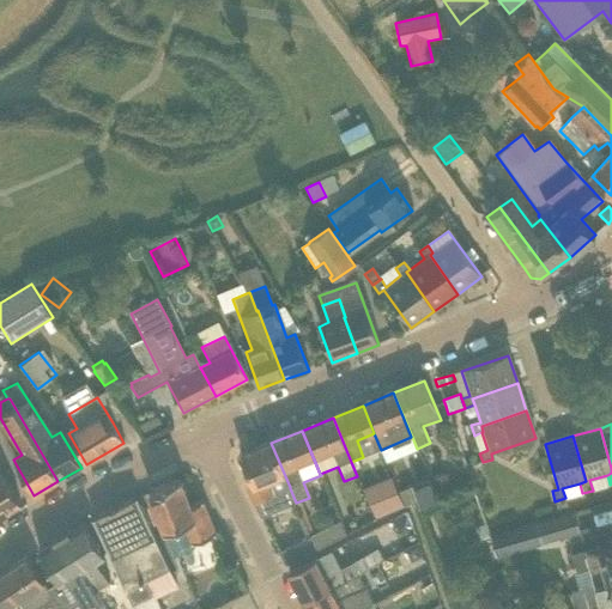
[(256,503),(290,488),(290,487),(271,443),(240,456),(253,487),(247,489),(254,504),(256,503)]
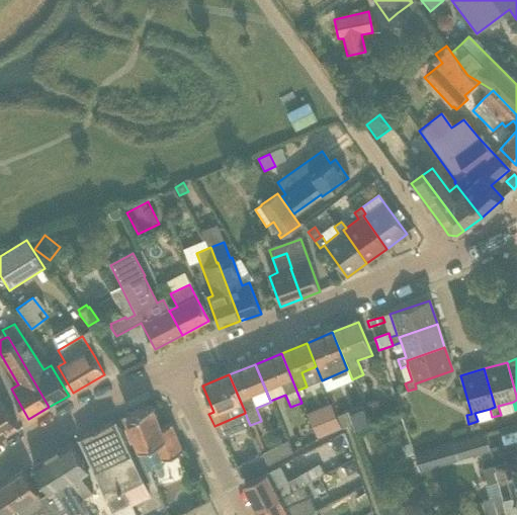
[(381,411),(378,402),(366,407),(370,416),(381,411)]
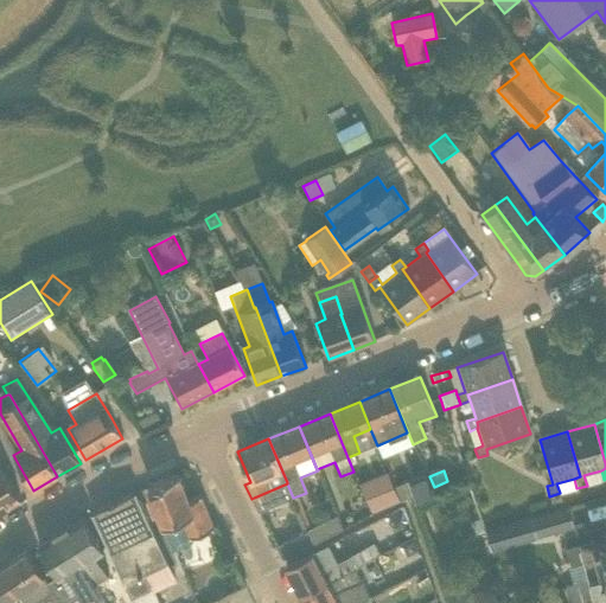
[(0,512),(19,500),(0,472),(0,512)]
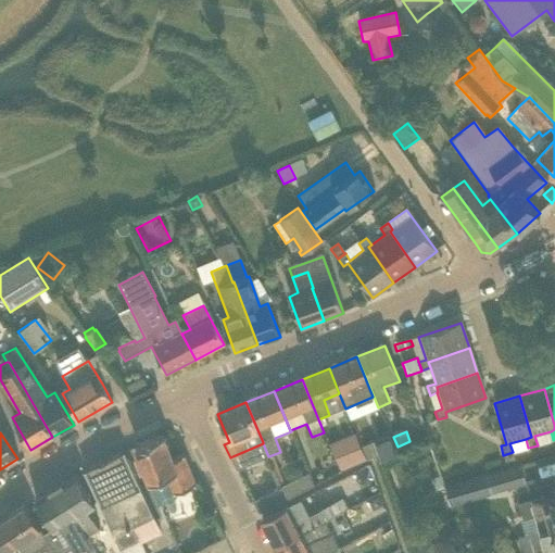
[(194,486),(194,485),(183,456),(173,461),(163,437),(136,448),(159,506),(176,499),(175,494),(194,486)]
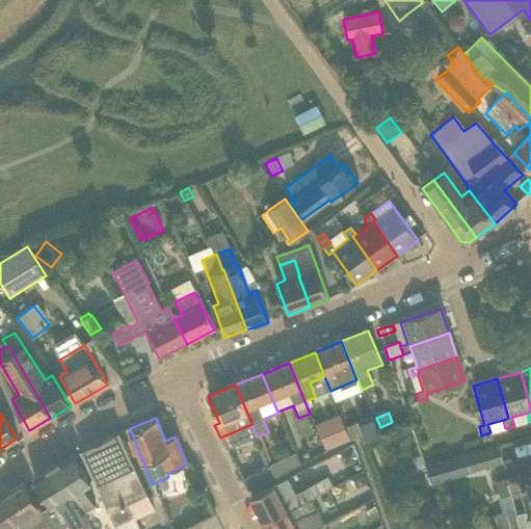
[(357,426),(347,430),(351,440),(356,438),(359,443),(364,441),(357,426)]
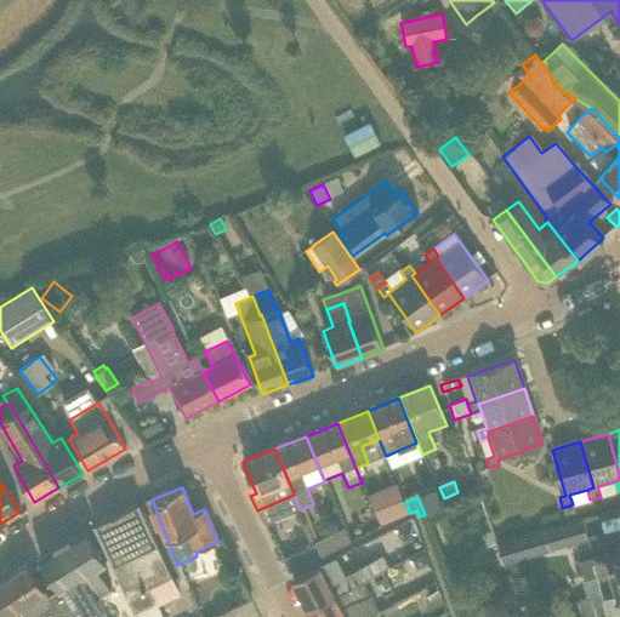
[(134,612),(153,604),(146,589),(171,577),(137,504),(94,525),(134,612)]
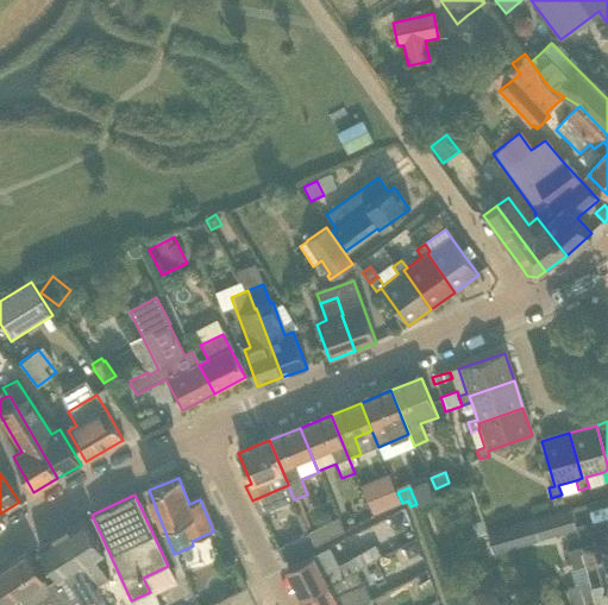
[(387,510),(381,496),(367,502),(374,516),(387,510)]
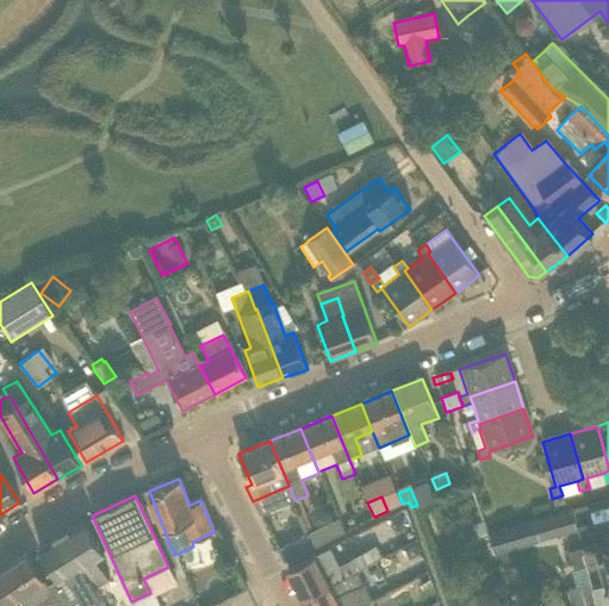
[(565,505),(563,497),(552,499),(554,508),(565,505)]
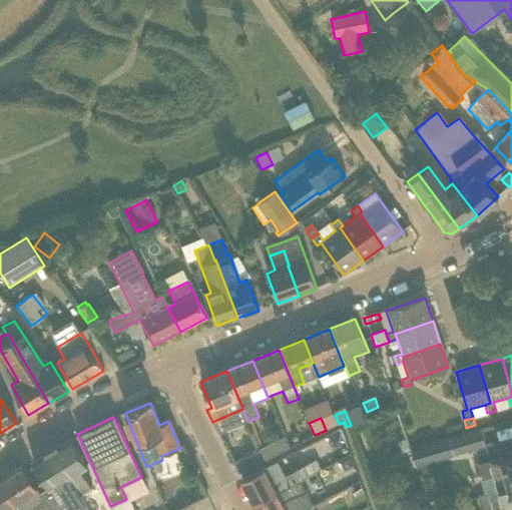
[(449,438),(449,439),(454,456),(486,447),(481,429),(449,438)]
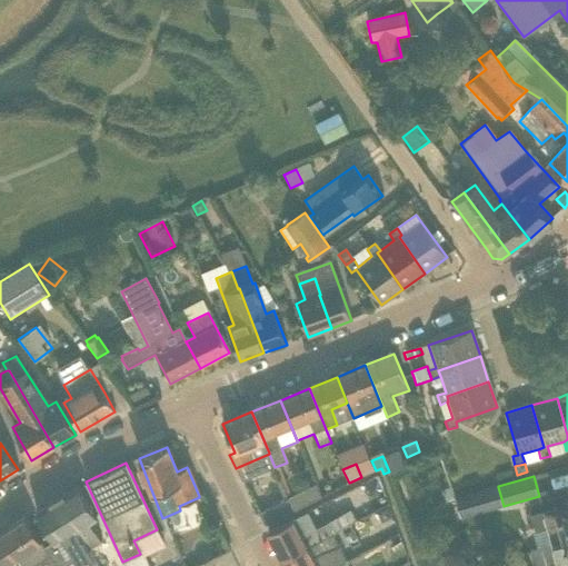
[(289,499),(294,512),(320,498),(316,485),(289,499)]
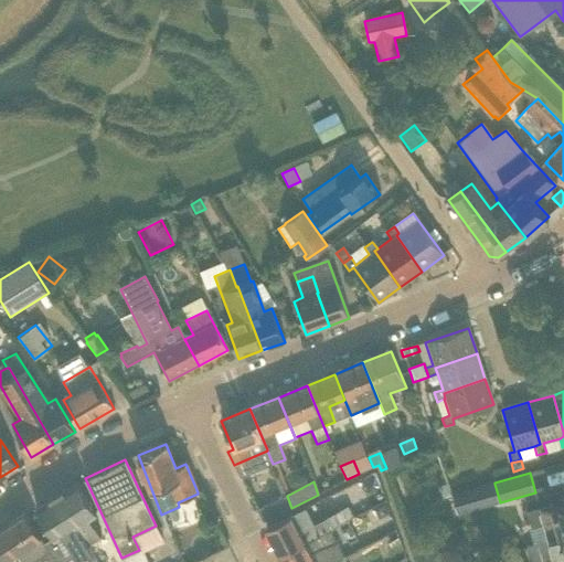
[(87,547),(100,540),(99,539),(100,538),(88,518),(96,512),(77,483),(56,496),(87,547)]
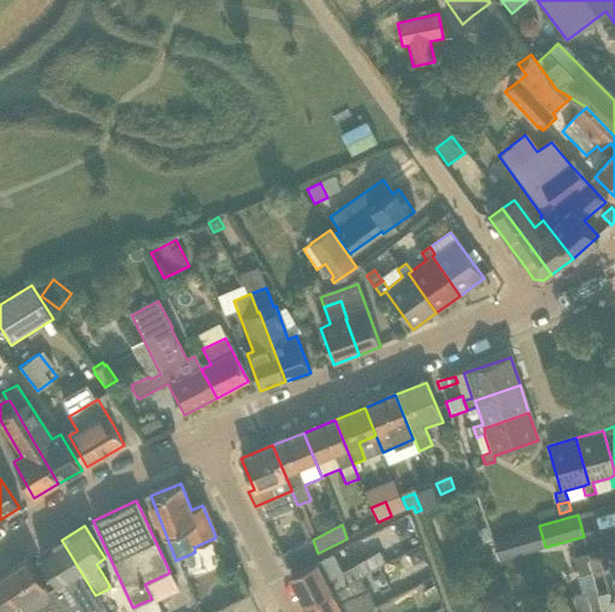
[(500,559),(545,547),(539,526),(494,538),(500,559)]
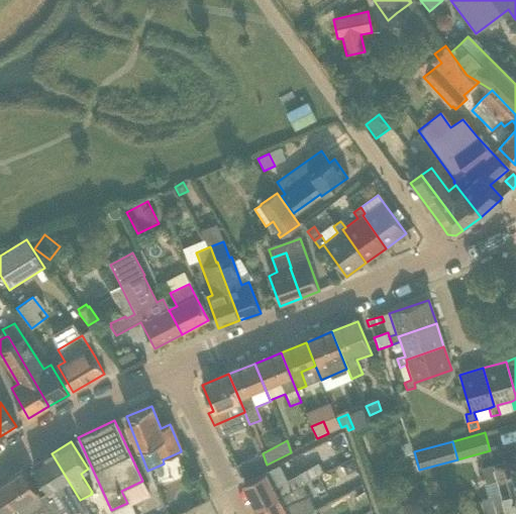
[(52,453),(32,465),(49,493),(56,489),(72,513),(76,513),(85,508),(80,500),(52,453)]
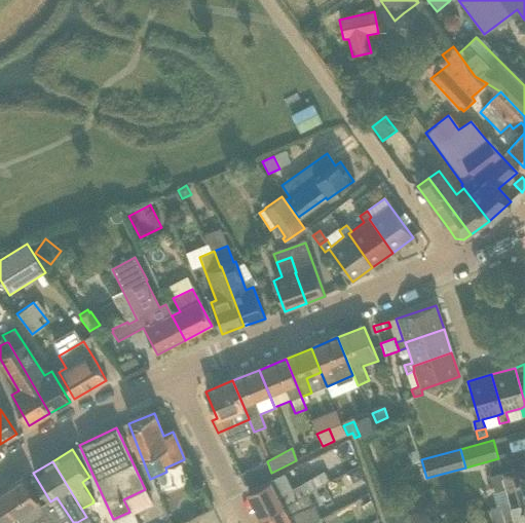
[(239,476),(245,487),(271,473),(267,461),(239,476)]
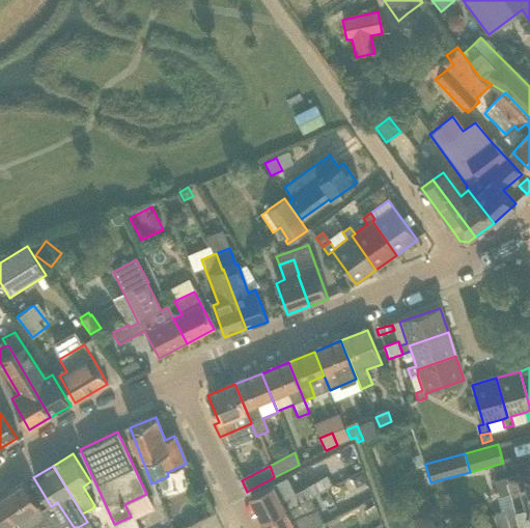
[(514,509),(529,504),(529,472),(496,482),(499,496),(510,492),(514,509)]
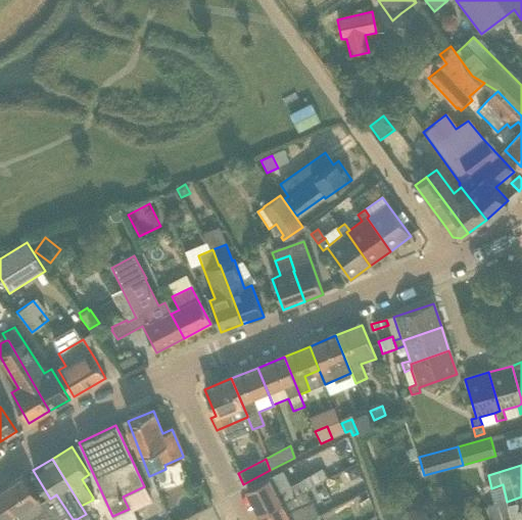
[(356,466),(345,471),(350,481),(361,476),(356,466)]
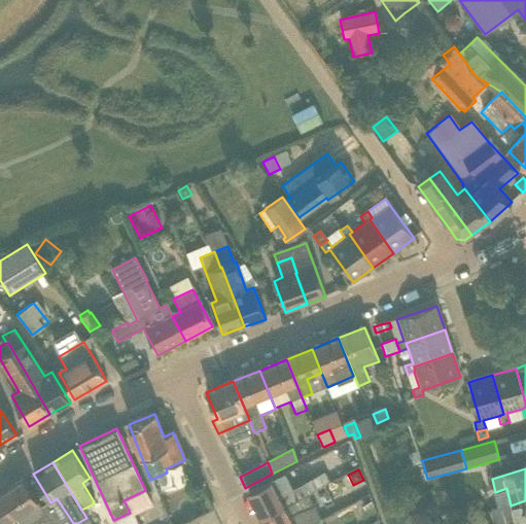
[(285,475),(247,493),(260,519),(308,495),(308,493),(327,484),(322,475),(310,481),(292,489),(285,475)]
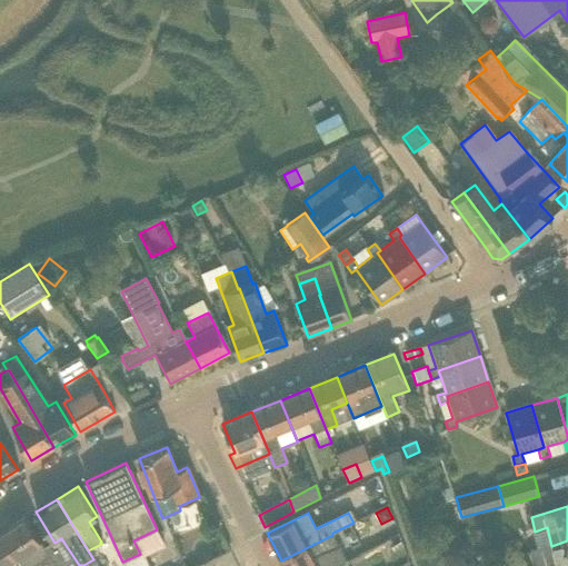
[(26,518),(0,535),(0,538),(18,565),(35,565),(39,563),(50,555),(26,518)]
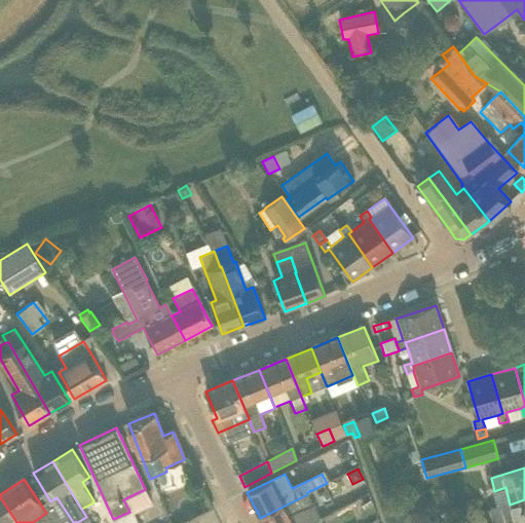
[(315,522),(320,520),(312,506),(307,494),(260,518),(262,522),(315,522)]
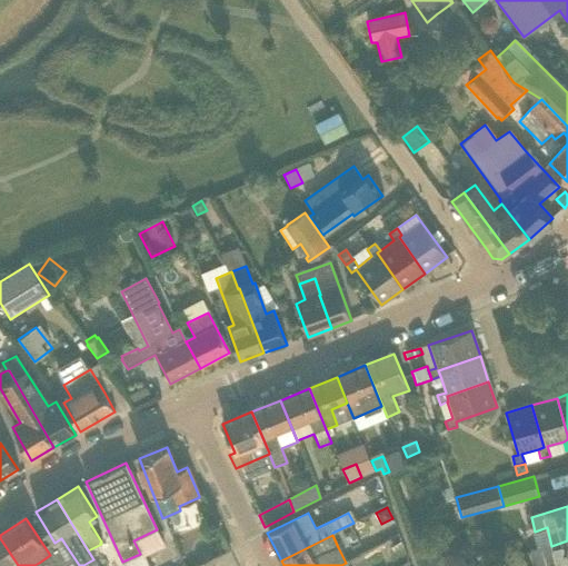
[(18,565),(0,538),(0,565),(18,565)]
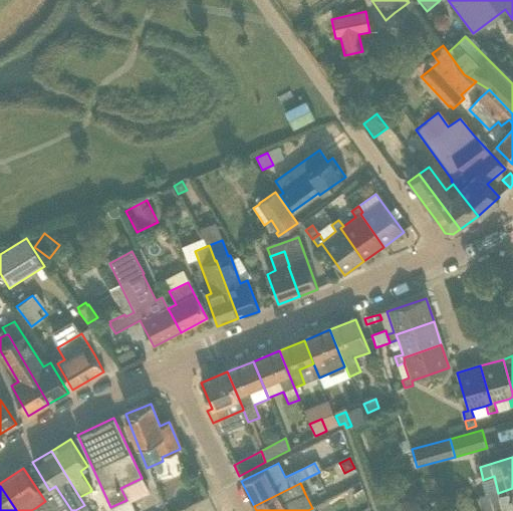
[(512,488),(498,493),(479,499),(481,510),(500,510),(512,507),(512,488)]
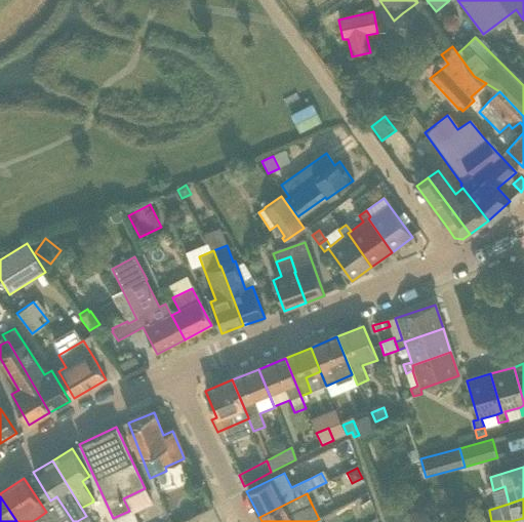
[(372,506),(369,502),(361,507),(363,511),(372,506)]
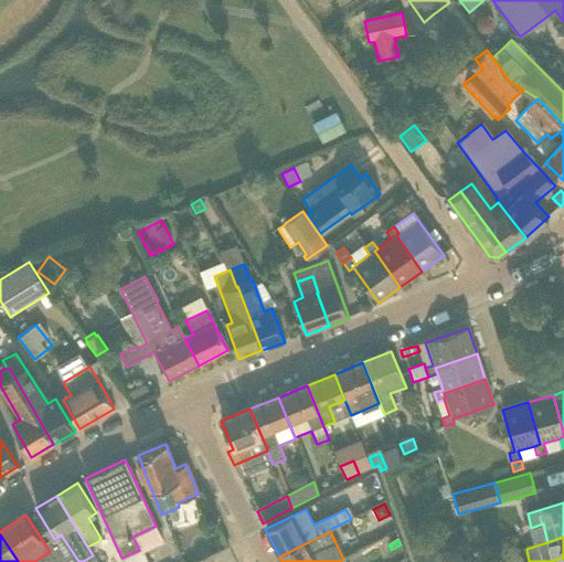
[(442,561),(428,552),(423,561),(442,561)]
